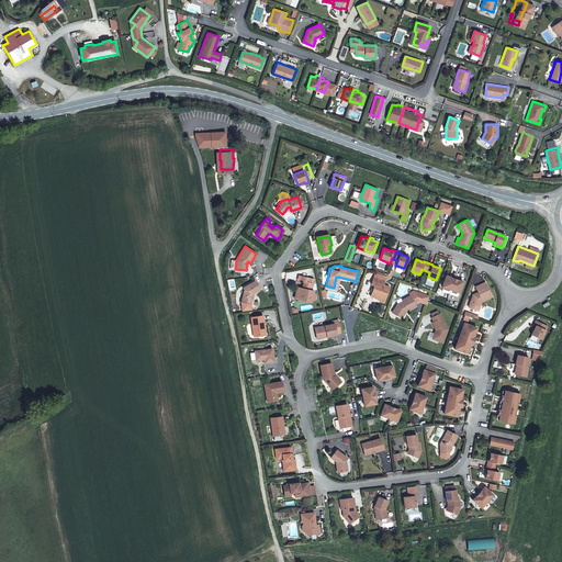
[(300,288),(298,299),(307,301),(312,302),(314,291),(307,289),(308,282),(311,283),(312,278),(302,276),(301,281),(304,281),(303,284),(304,287),(302,288),(300,288)]
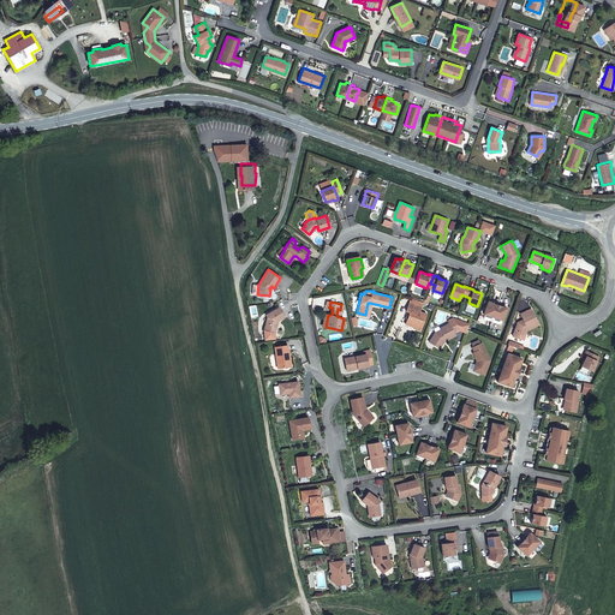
[(488,302),(484,314),(485,314),(493,317),(499,303),(494,302),(493,303),(488,302)]
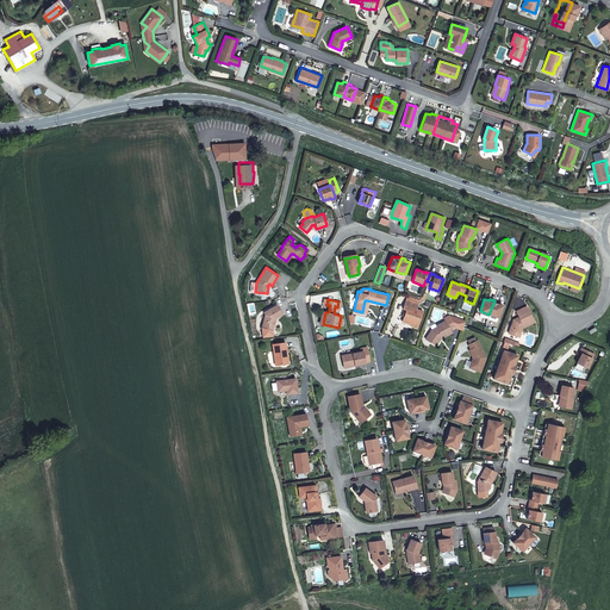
[(408,310),(404,322),(412,324),(412,325),(418,328),(424,311),(417,309),(419,304),(408,300),(404,309),(408,310)]
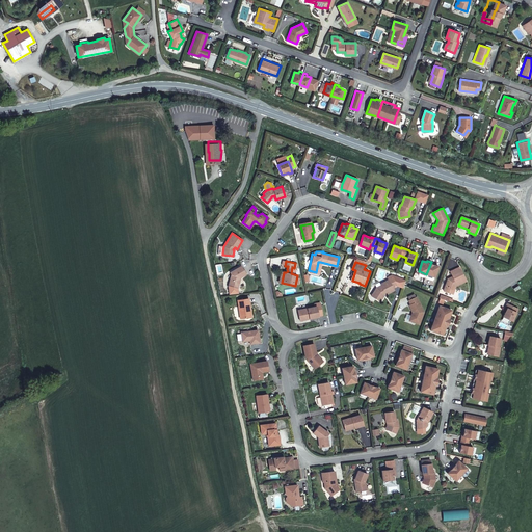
[(434,263),(431,262),(426,274),(434,276),(439,266),(434,265),(434,263)]
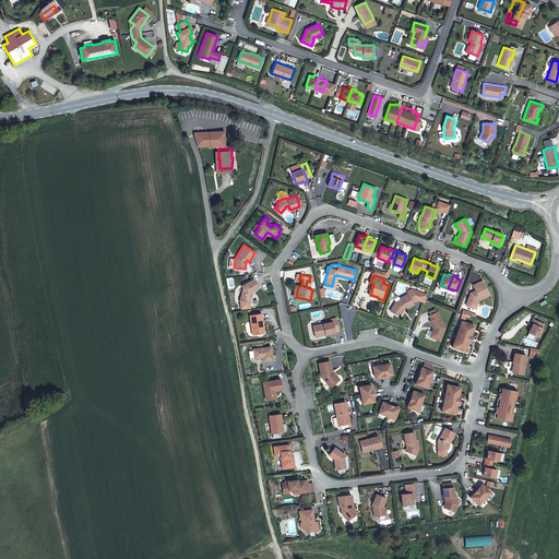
[(253,280),(242,286),(244,289),(240,300),(250,302),(252,295),(251,294),(251,292),(258,287),(253,280)]
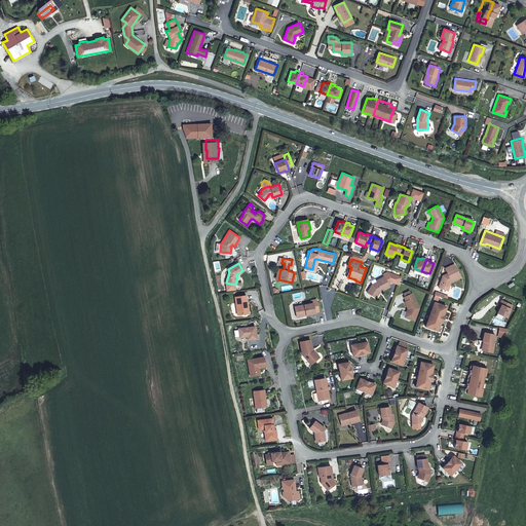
[(448,285),(449,285),(450,280),(460,275),(453,263),(444,267),(446,272),(443,275),(439,288),(446,290),(448,285)]
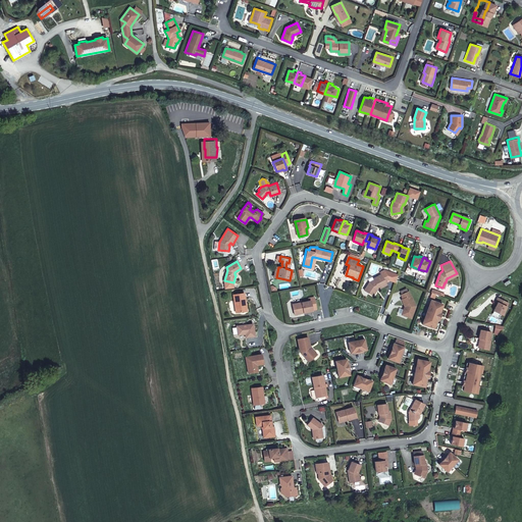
[(379,288),(379,289),(387,284),(386,282),(390,280),(384,270),(380,272),(381,274),(374,278),(375,280),(370,282),(365,291),(373,295),(376,289),(379,288)]
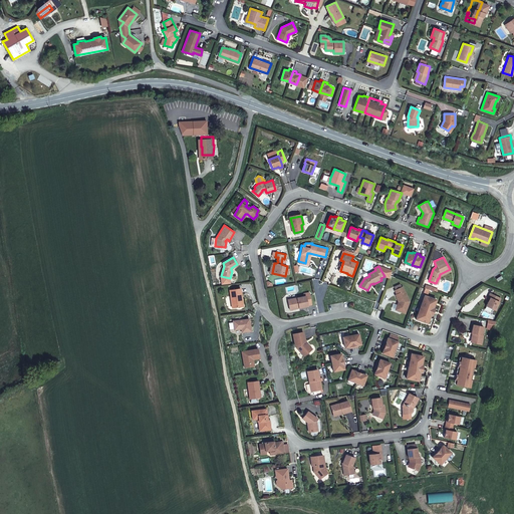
[(410,301),(403,286),(395,290),(397,294),(396,295),(399,301),(400,302),(400,304),(398,304),(396,309),(405,313),(410,301)]
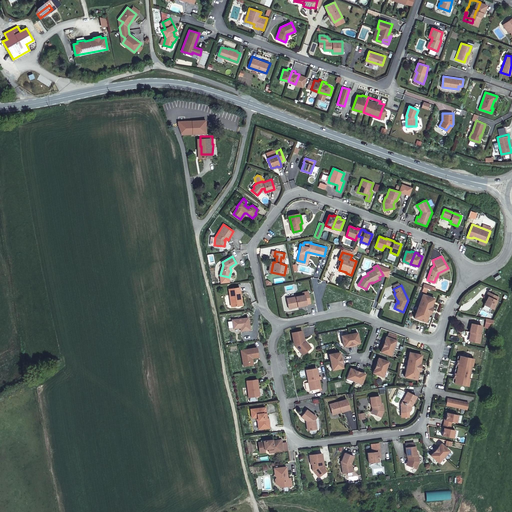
[(240,297),(241,297),(240,287),(229,289),(232,306),(241,305),(240,297)]
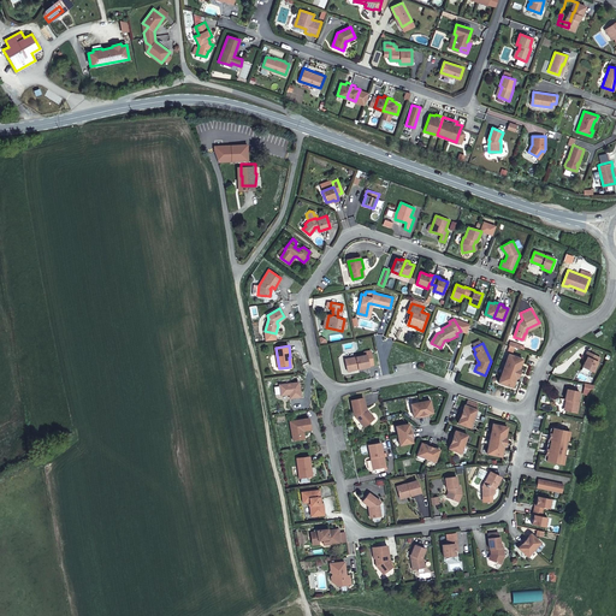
[(359,367),(359,368),(369,366),(369,365),(374,365),(371,350),(365,351),(366,355),(347,359),(348,369),(359,367)]
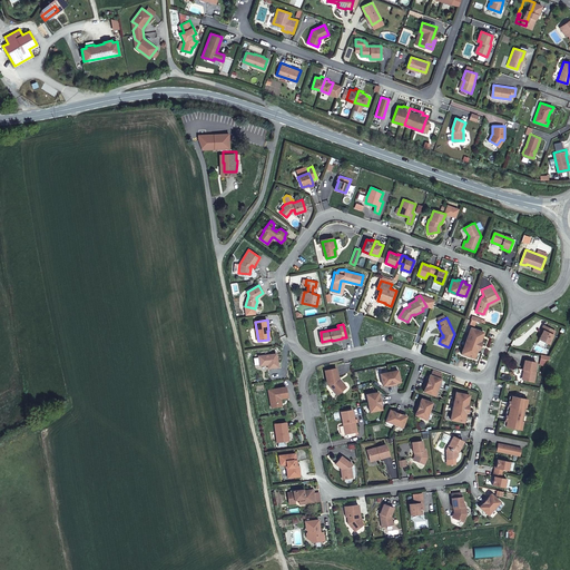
[(543,330),(541,334),(539,340),(549,344),(554,331),(542,325),(541,330),(543,330)]
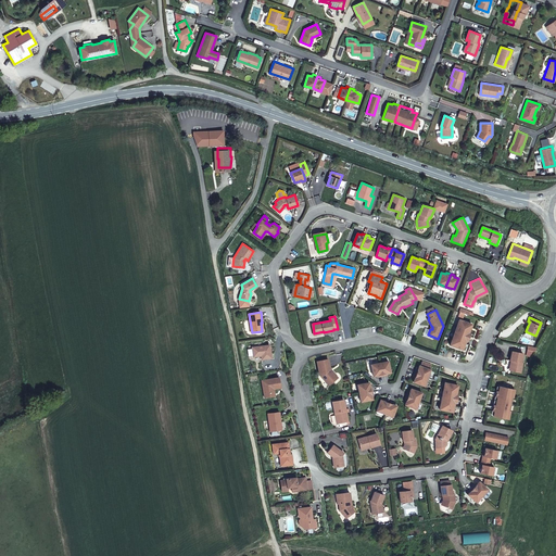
[(468,332),(471,324),(459,319),(450,344),(463,349),(466,340),(467,337),(468,332)]
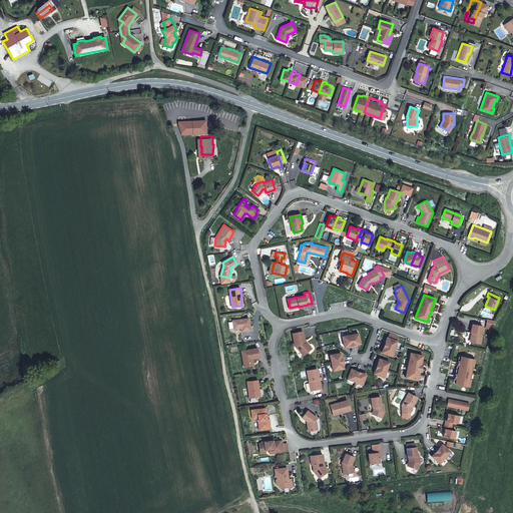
[(232,328),(239,326),(239,327),(240,330),(249,329),(247,317),(231,319),(232,328)]
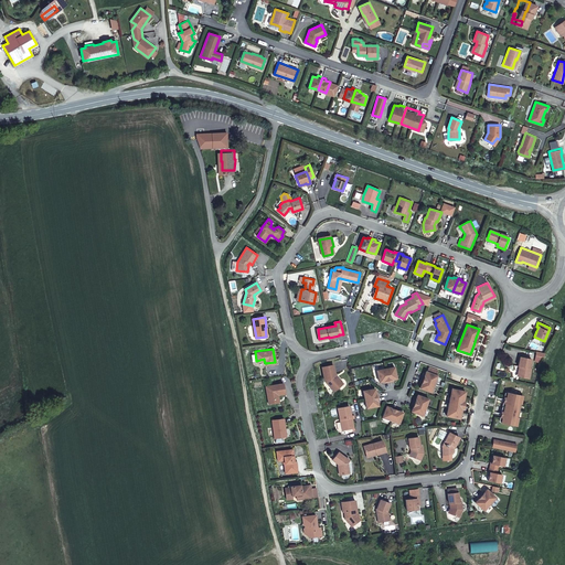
[(521,356),(520,365),(521,366),(520,376),(531,377),(532,368),(531,368),(532,359),(521,356)]
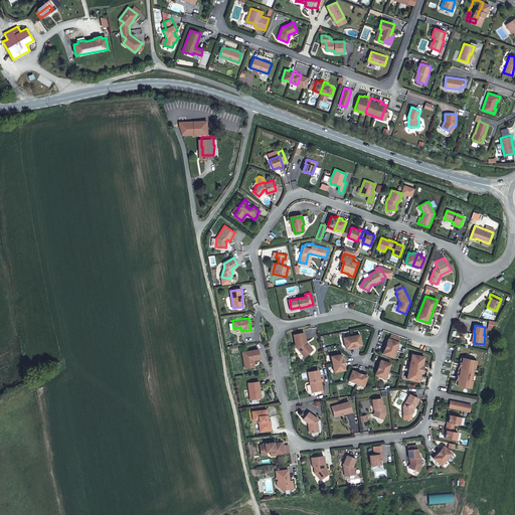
[(310,349),(311,348),(307,343),(305,332),(294,334),(297,345),(299,348),(298,348),(305,357),(312,351),(310,349)]
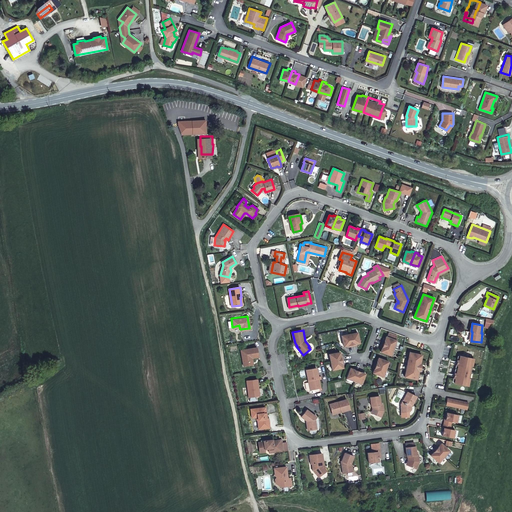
[(349,334),(352,346),(356,345),(355,344),(359,343),(357,332),(349,334)]
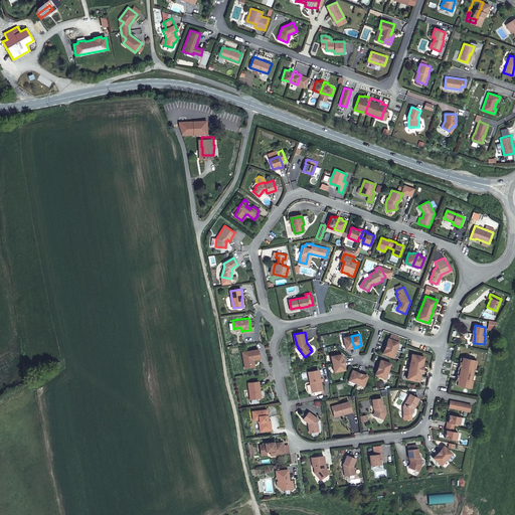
[(385,342),(384,346),(396,350),(398,342),(397,342),(399,337),(391,335),(389,339),(388,339),(386,343),(385,342)]
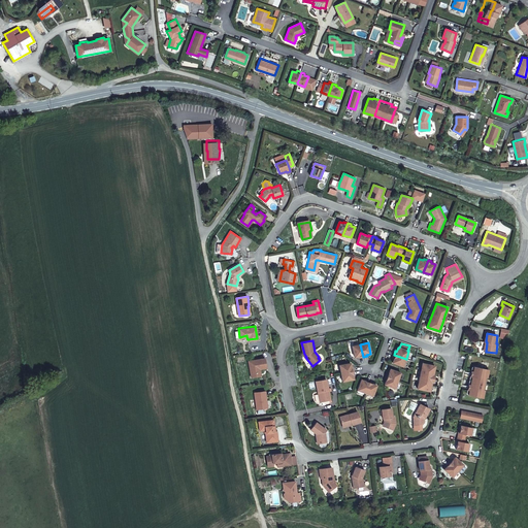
[(359,358),(363,357),(360,344),(352,347),(355,357),(359,356),(359,358)]
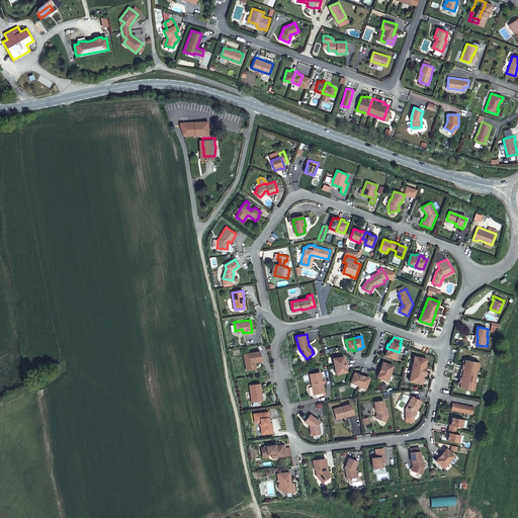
[(399,352),(386,348),(385,351),(386,352),(384,356),(396,359),(399,352)]
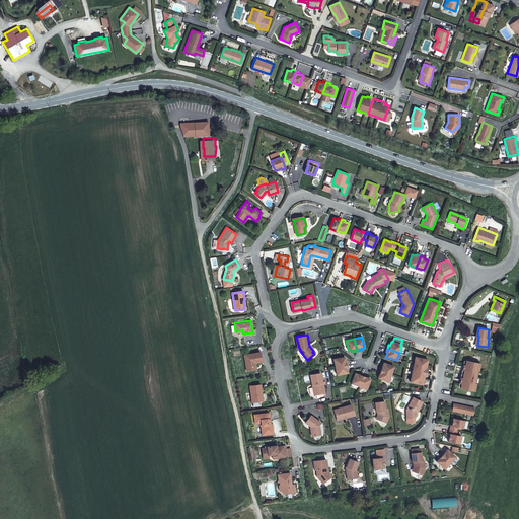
[(251,362),(254,361),(262,360),(260,351),(243,354),(246,366),(251,365),(251,362)]
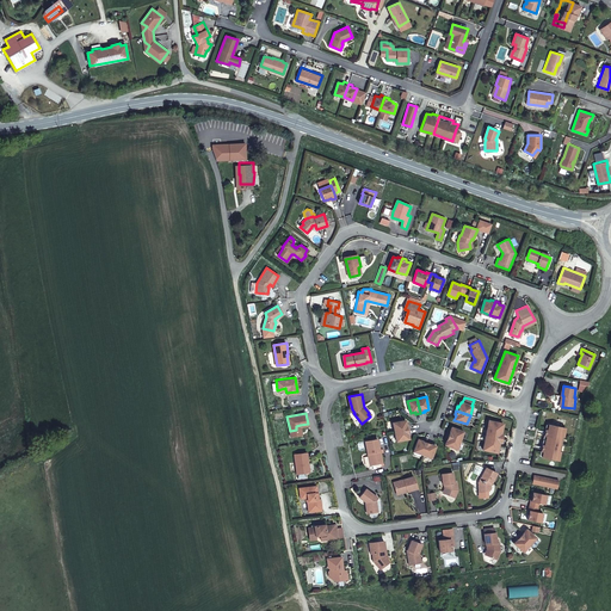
[(393,423),(395,432),(409,430),(408,425),(407,425),(406,420),(393,423)]
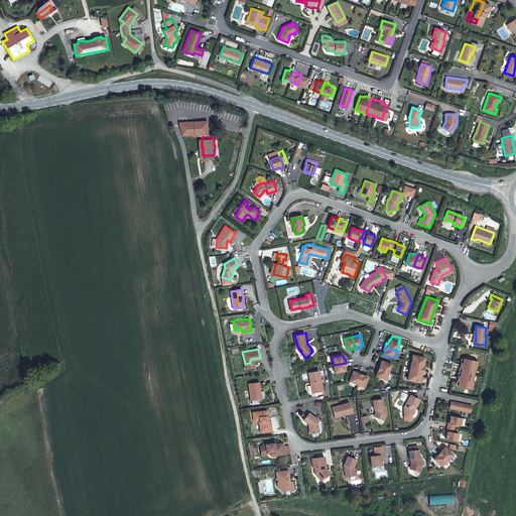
[(425,357),(413,355),(408,379),(420,382),(421,373),(423,366),(425,357)]
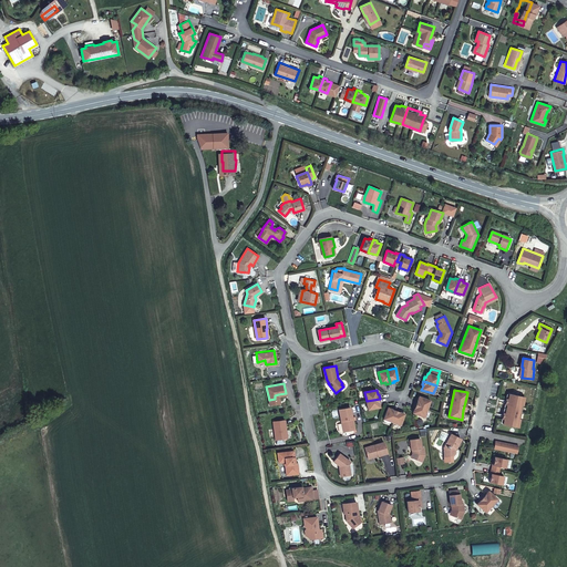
[(525,397),(509,393),(508,399),(506,398),(505,404),(507,404),(505,412),(503,412),(502,419),(504,419),(503,423),(518,426),(519,419),(518,418),(519,411),(521,404),(523,404),(525,397)]
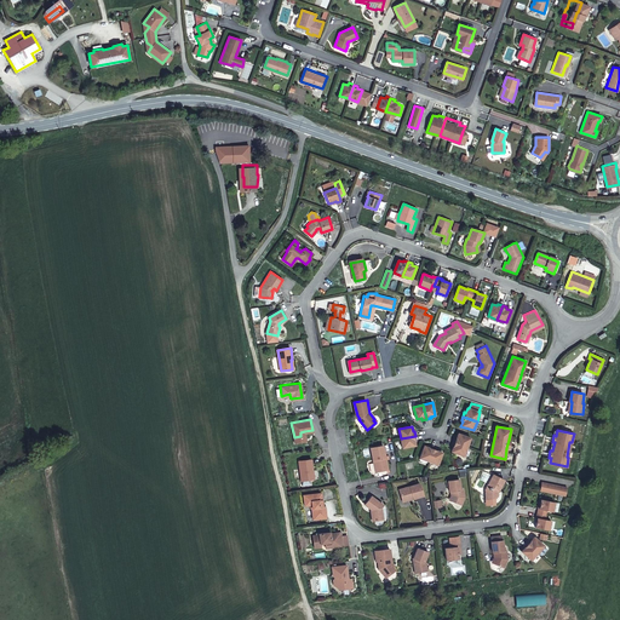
[(305,440),(304,431),(300,432),(300,436),(294,437),(294,441),(305,440)]
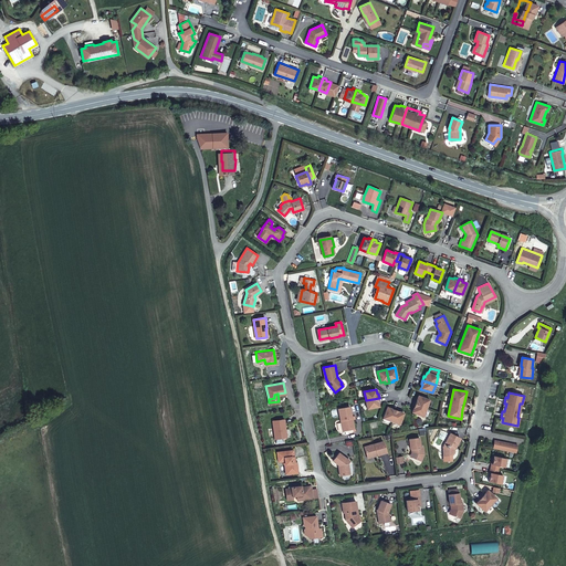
[(415,399),(413,404),(427,408),(430,400),(418,396),(417,400),(415,399)]
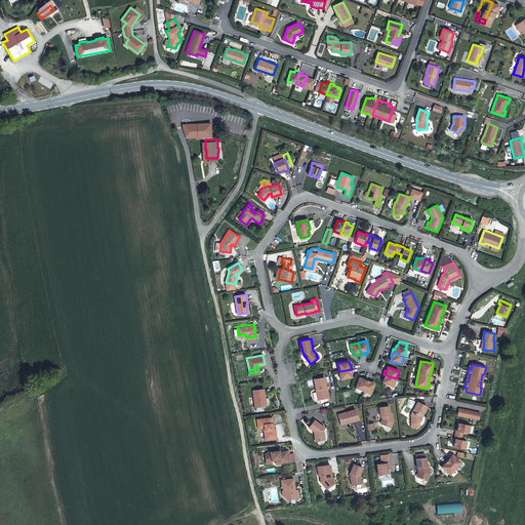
[(352,369),(339,371),(339,372),(340,379),(352,377),(351,373),(353,372),(352,369)]
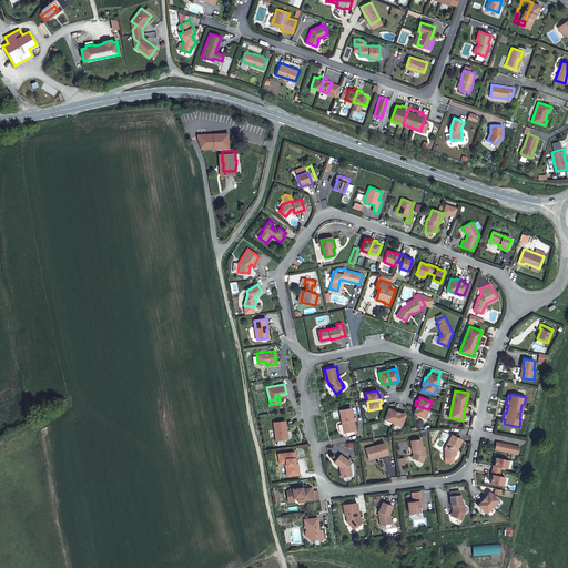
[(428,409),(415,405),(414,409),(415,409),(414,414),(425,418),(428,409)]
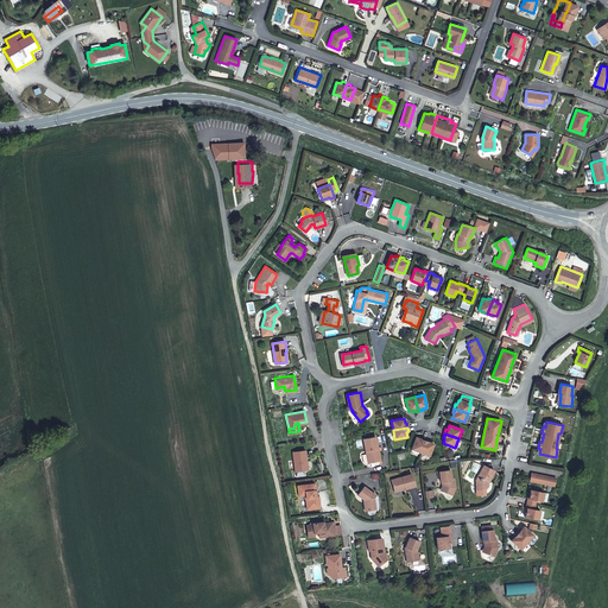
[(362,437),(368,461),(380,460),(375,435),(362,437)]
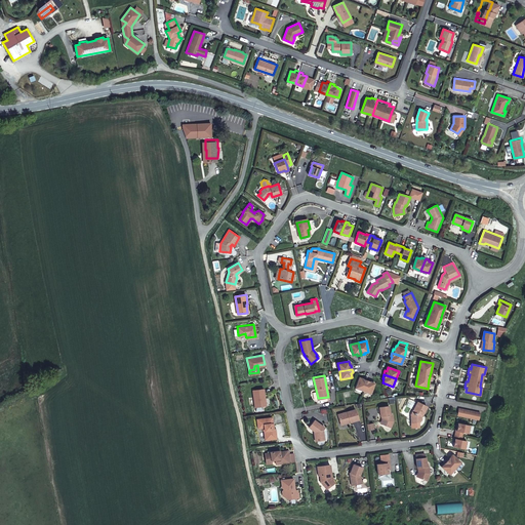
[(355,388),(363,391),(367,378),(364,377),(363,378),(359,377),(355,388)]
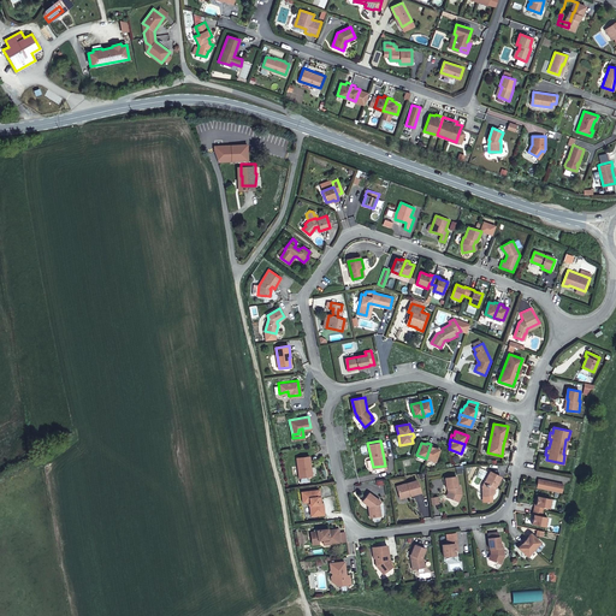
[(431,444),(426,458),(436,462),(439,449),(434,448),(436,446),(431,444)]
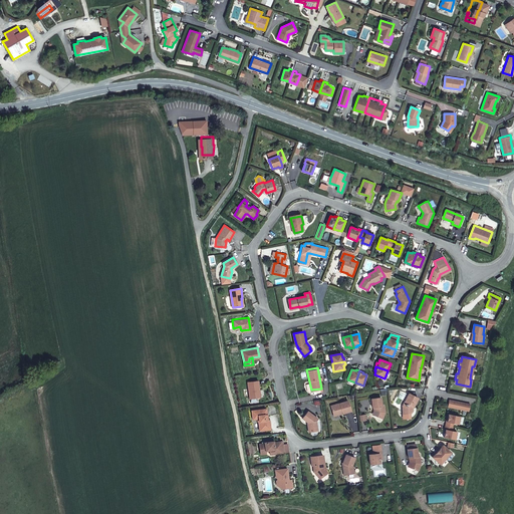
[(258,389),(259,389),(258,379),(246,380),(249,398),(258,397),(258,389)]
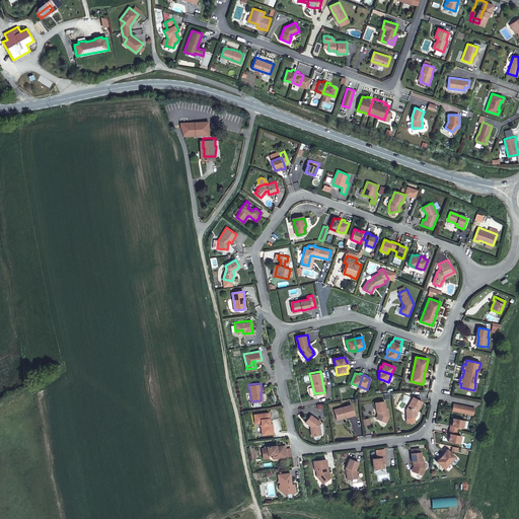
[(397,408),(402,411),(411,397),(404,393),(397,408)]
